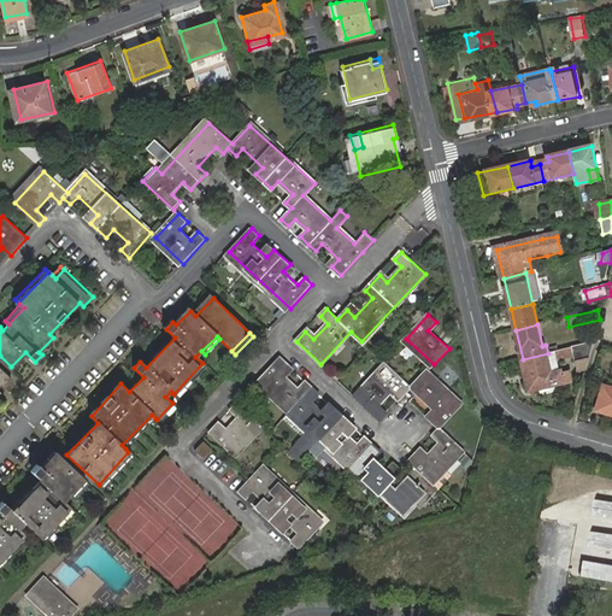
[(587,371),(594,342),(548,353),(523,359),(523,361),(530,392),(572,381),(570,371),(563,374),(560,361),(576,357),(580,373),(587,371)]
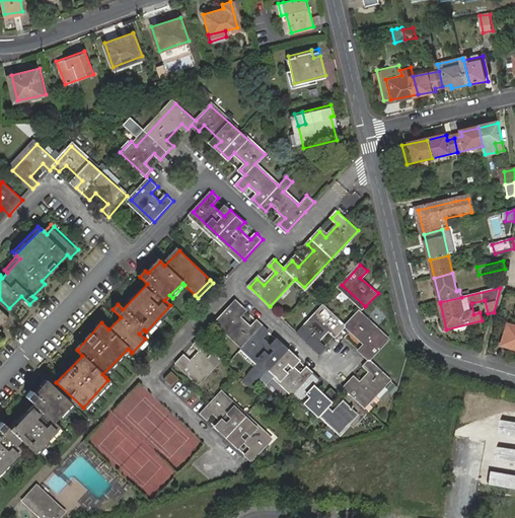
[(261,361),(269,369),(318,415),(320,414),(340,432),(351,421),(354,424),(357,422),(365,412),(368,409),(365,405),(390,378),(370,360),(365,365),(371,372),(359,385),(353,379),(345,387),(352,393),(333,413),(325,408),(338,395),(332,389),(325,395),(314,386),(320,379),(307,366),(301,373),(289,362),(295,356),(281,343),(275,349),(263,338),(269,330),(258,320),(251,326),(238,314),(243,308),(236,300),(217,321),(244,346),(261,361)]
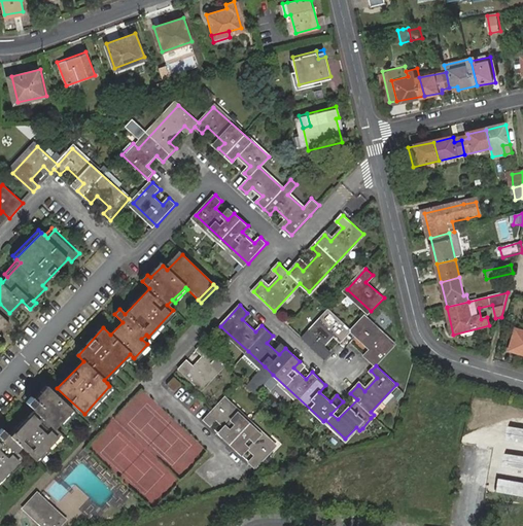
[(176,313),(173,310),(148,337),(151,340),(176,313)]
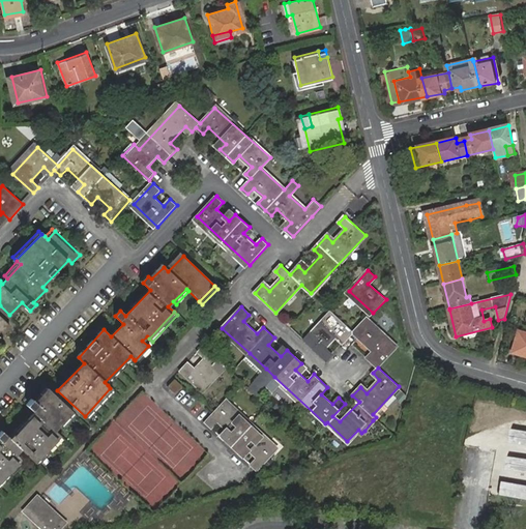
[(0,338),(11,325),(0,314),(0,338)]
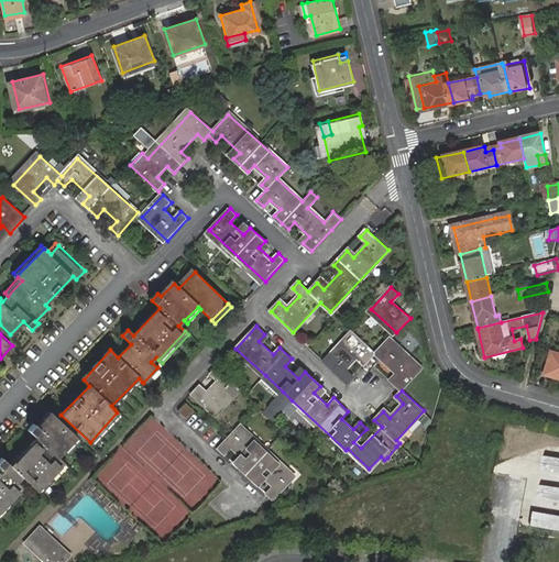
[(366,363),(375,354),(352,333),(325,363),(347,384),(353,377),(346,371),(360,356),(366,363)]
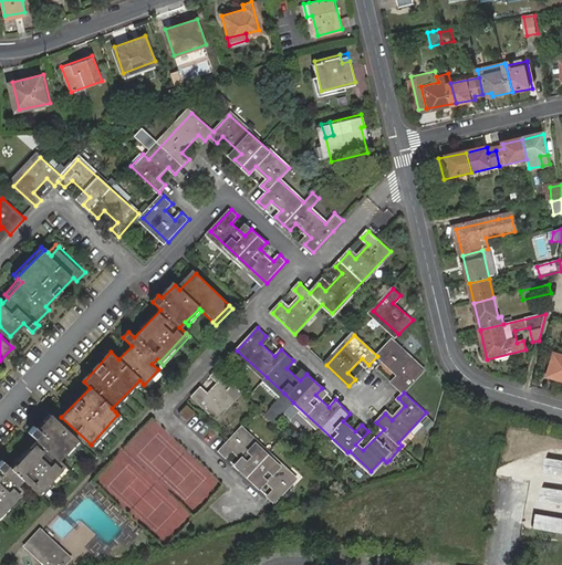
[(395,385),(404,393),(424,372),(392,341),(377,356),(402,378),(395,385)]
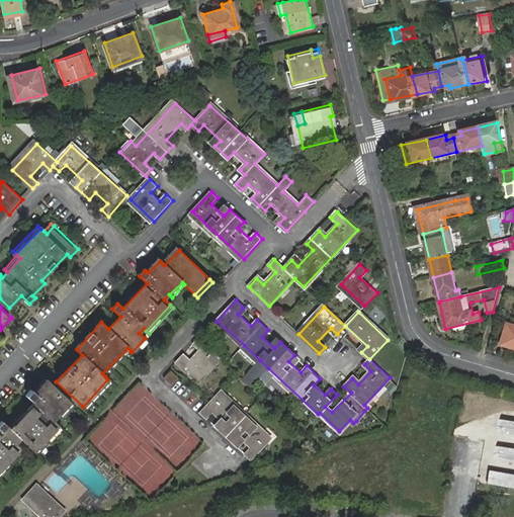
[(513,325),(510,324),(504,345),(513,347),(513,325)]
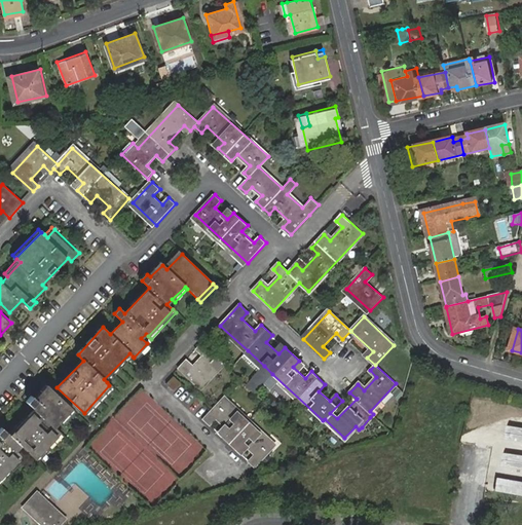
[(150,347),(147,343),(134,358),(137,361),(150,347)]
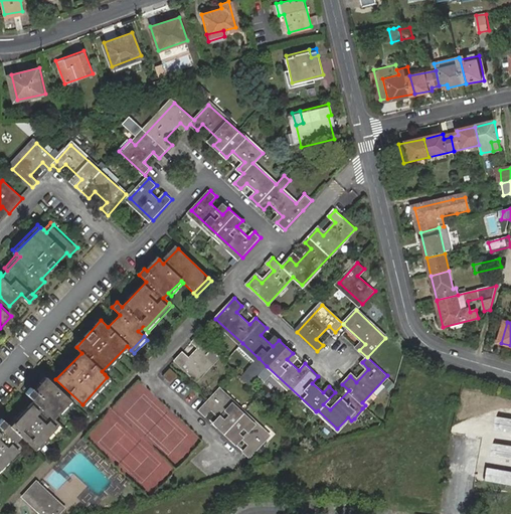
[(195,378),(218,354),(199,336),(194,341),(200,348),(190,358),(184,352),(176,360),(195,378)]
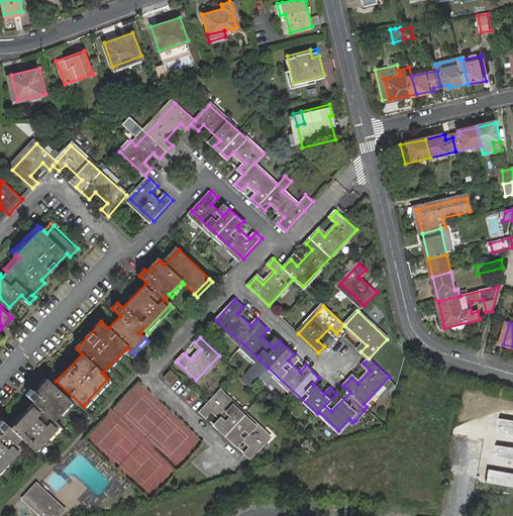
[(239,350),(254,365),(260,359),(243,344),(239,350)]
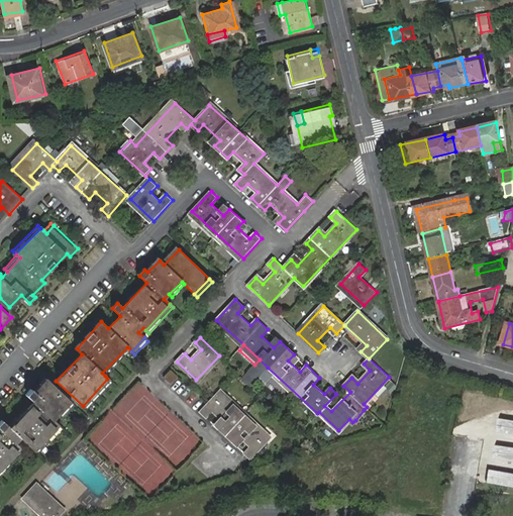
[(105,376),(130,350),(127,347),(102,373),(105,376)]
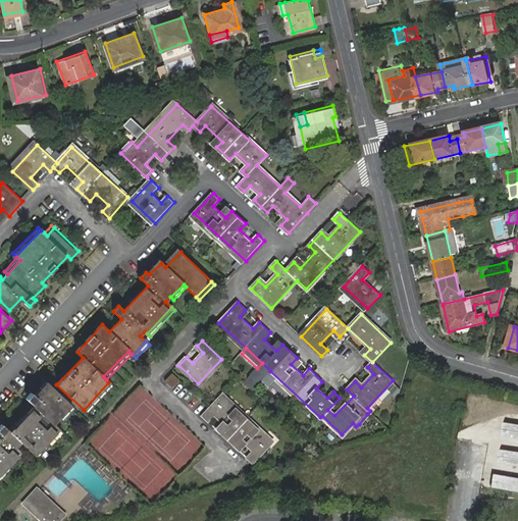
[(262,363),(257,368),(245,380),(254,389),(270,371),(262,363)]
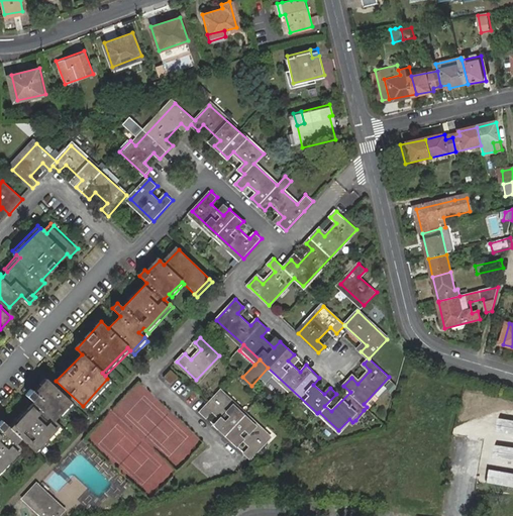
[(174,385),(181,378),(174,371),(167,379),(174,385)]
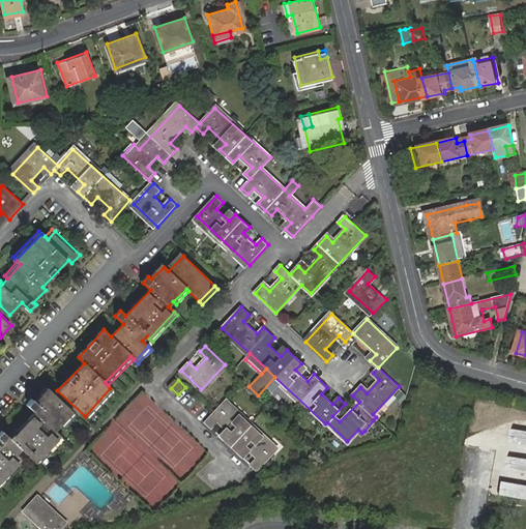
[(0,482),(23,460),(17,453),(23,448),(35,461),(61,434),(55,429),(59,424),(71,411),(47,388),(34,402),(32,400),(27,405),(35,413),(11,438),(3,430),(0,433),(0,482)]
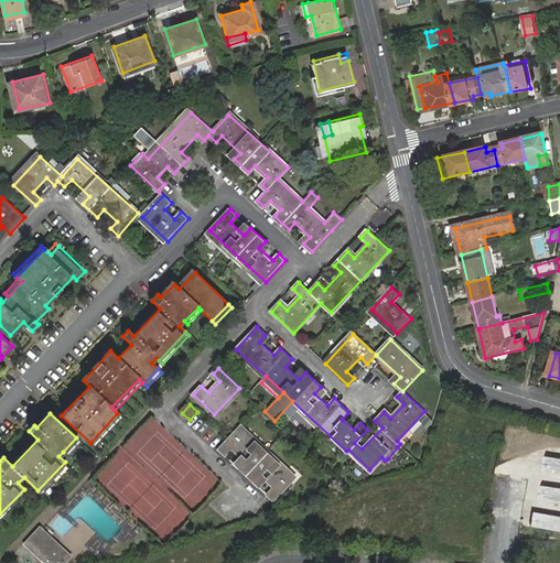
[(117,413),(90,443),(93,445),(120,415),(117,413)]
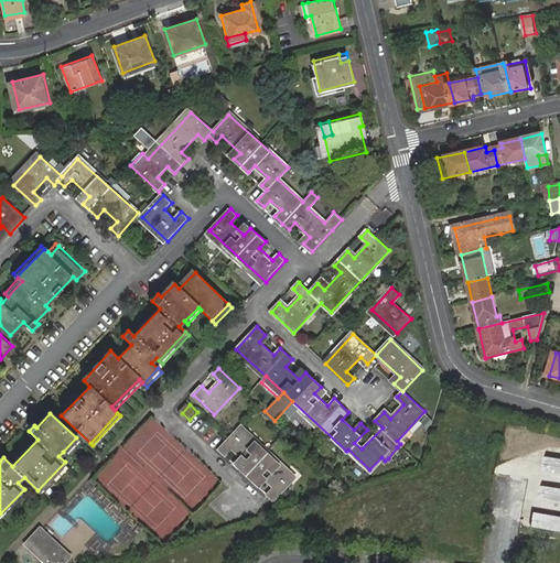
[(294,478),(239,428),(221,450),(226,455),(233,448),(246,461),(240,468),(255,482),(261,475),(275,487),(268,495),(275,500),(294,478)]
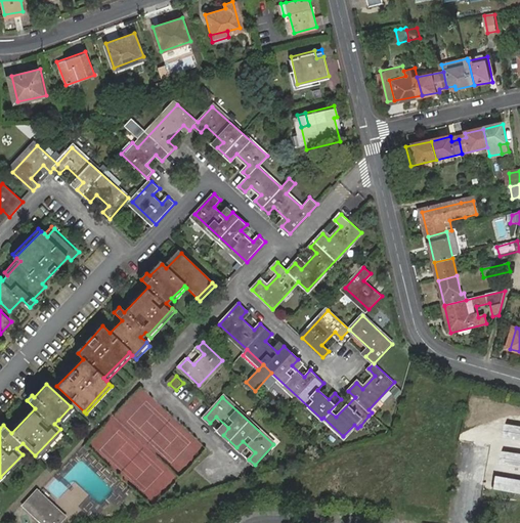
[(74,409),(71,406),(58,420),(62,423),(74,409)]
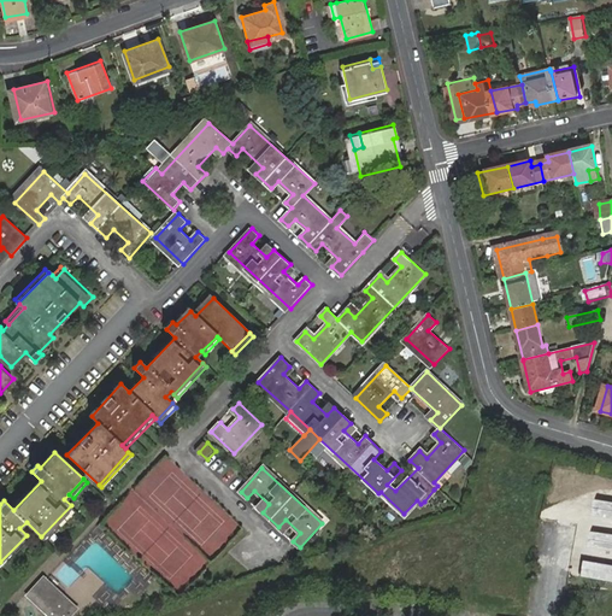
[(437,493),(434,490),(424,502),(427,504),(437,493)]
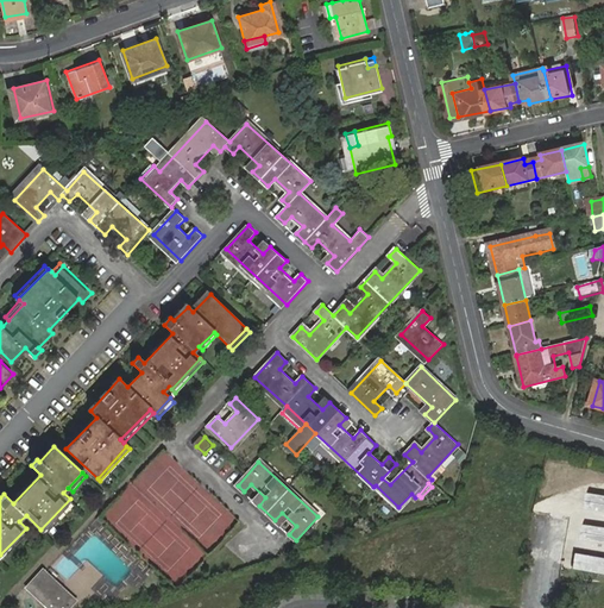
[(411,494),(398,507),(403,511),(415,497),(411,494)]
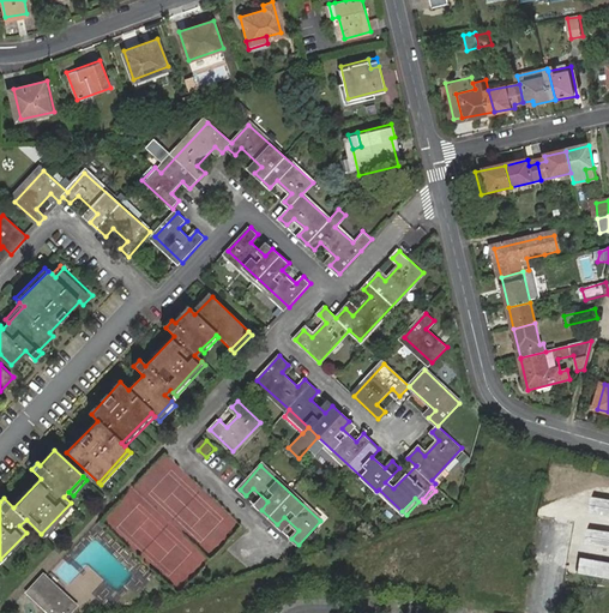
[(71,503),(41,534),(44,538),(74,506),(71,503)]
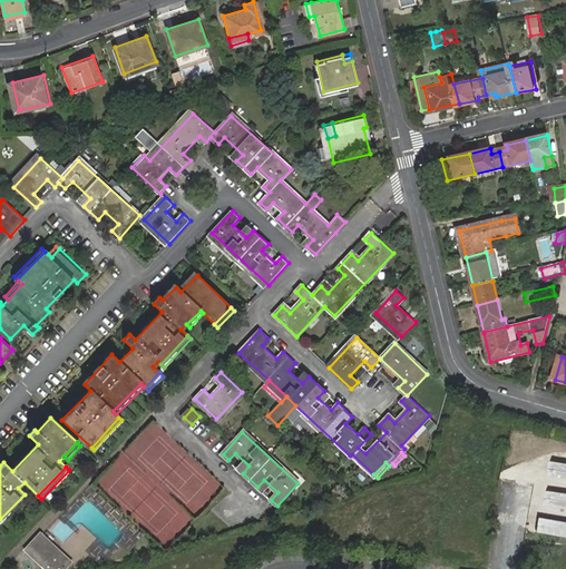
[(28,498),(25,494),(0,519),(0,525),(1,526),(28,498)]
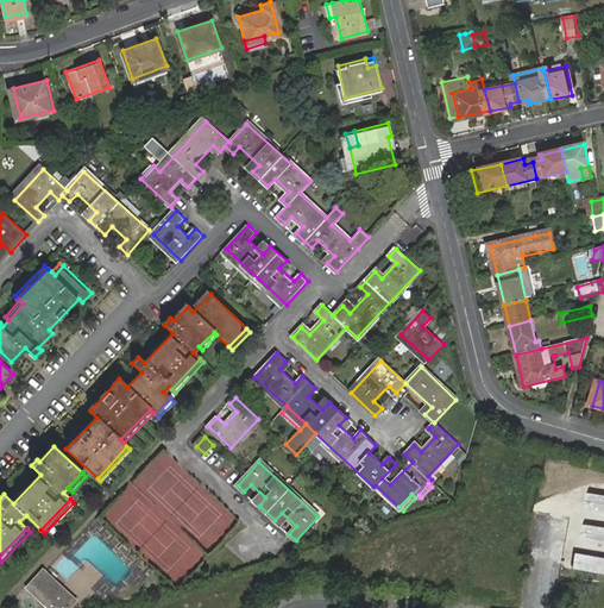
[(44,597),(58,583),(44,570),(31,583),(44,597)]
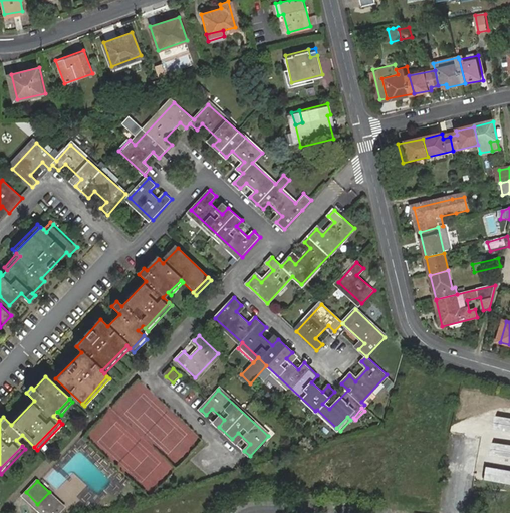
[(65,507),(49,492),(37,504),(26,492),(22,496),(39,511),(49,500),(61,511),(65,507)]
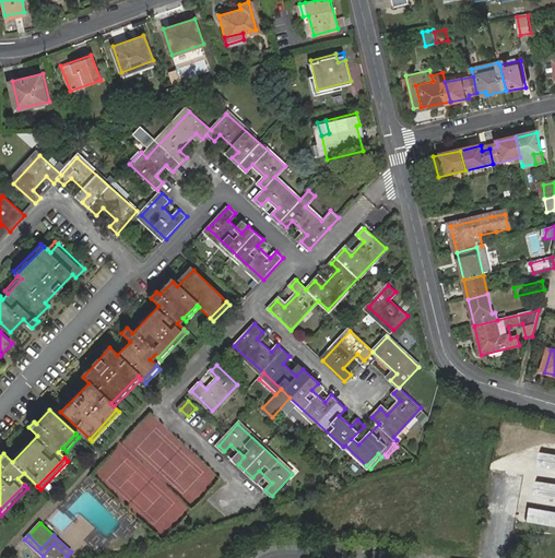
[(65,557),(67,556),(54,544),(43,556),(44,557),(65,557)]
